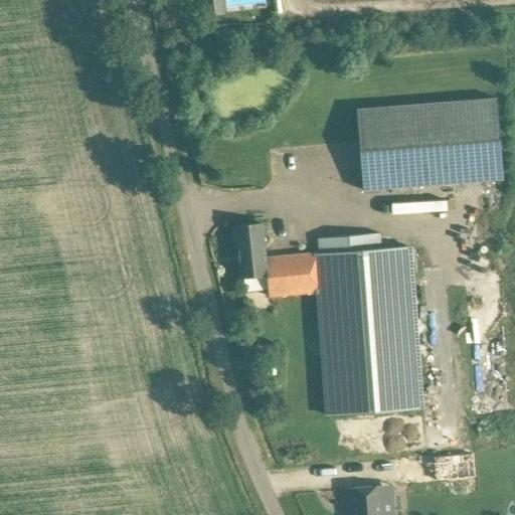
[(222,0),(199,0),(199,13),(222,13),(222,0)]
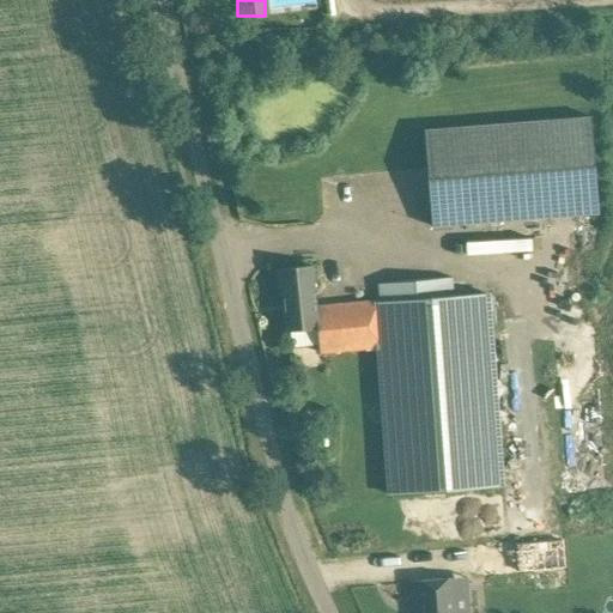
[(424,131),(432,226),(599,212),(592,116),(424,131)]
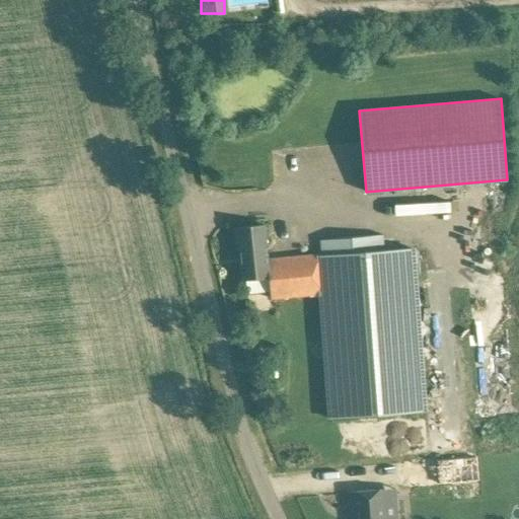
[(272,298),(324,294),(331,420),(424,413),(412,247),(383,249),(382,234),(320,239),(321,253),(269,260),(266,224),(236,227),(237,243),(240,243),(243,280),(270,278),(272,298)]
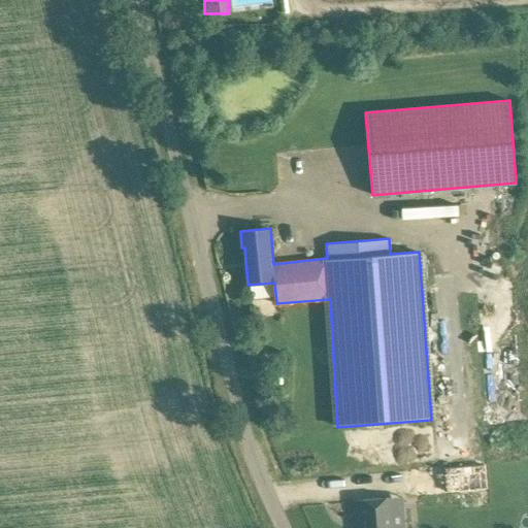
[(485,465),(444,468),(447,493),(487,490),(485,465)]
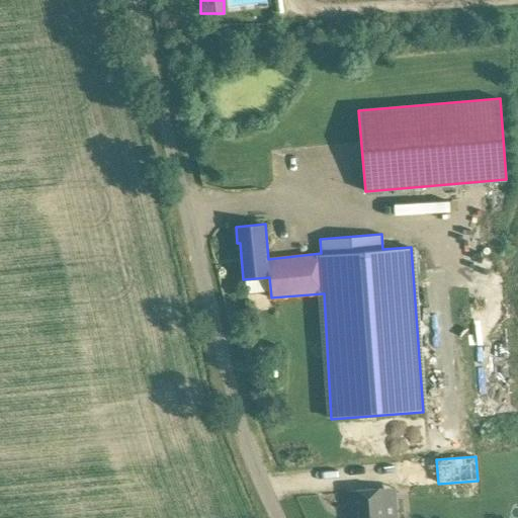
[(383,488),(351,491),(352,517),(397,517),(396,502),(384,503),(383,488)]
